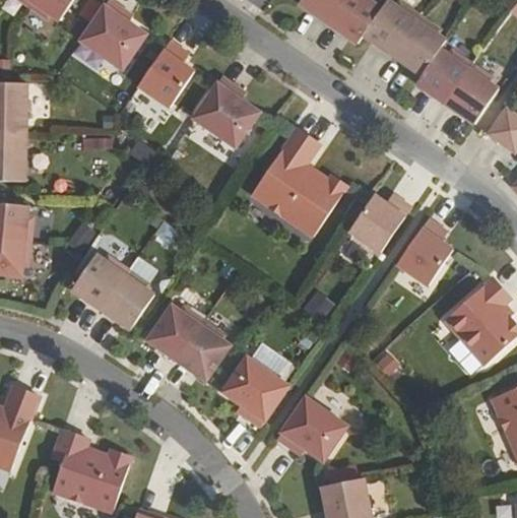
[(28,0),(25,4),(48,18),(49,15),(57,20),(72,0),(28,0)]
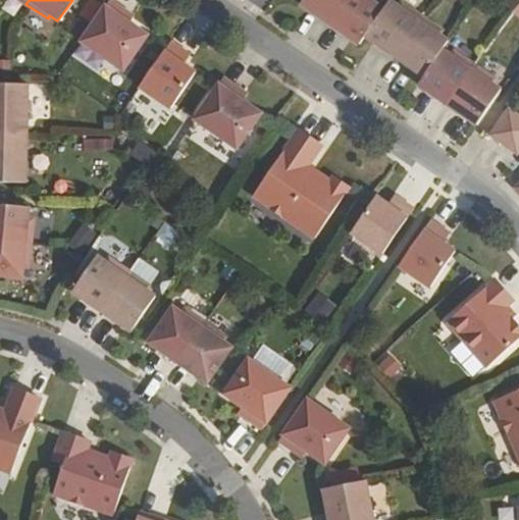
[(122,9),(109,0),(107,0),(80,41),(122,69),(146,35),(117,15),(122,9)]
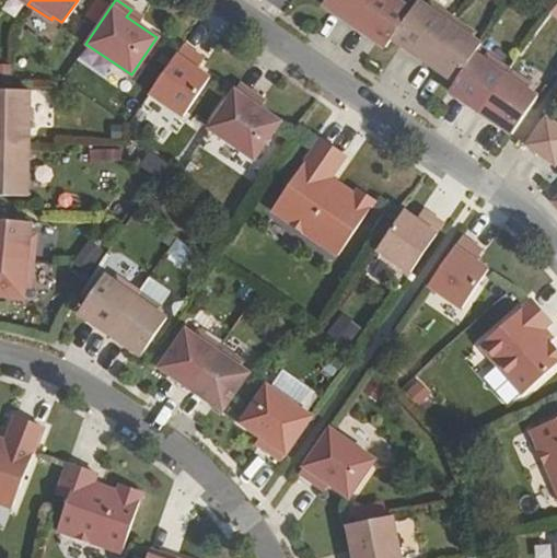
[(323,0),(321,3),(352,24),(369,0),(323,0)]
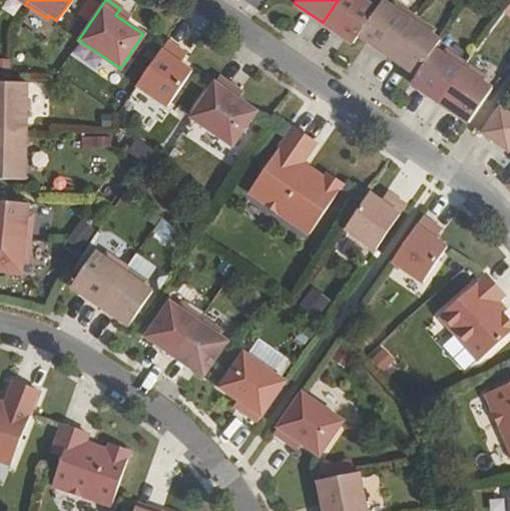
[(338,0),(323,22),(352,42),(358,34),(376,8),(368,1),(369,0),(338,0)]
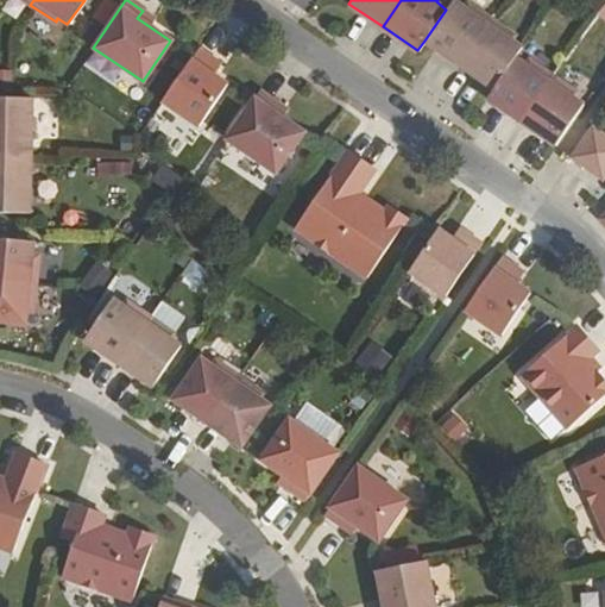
[(446,10),(424,41),(457,63),(490,17),(467,2),(464,7),(452,0),(446,10)]
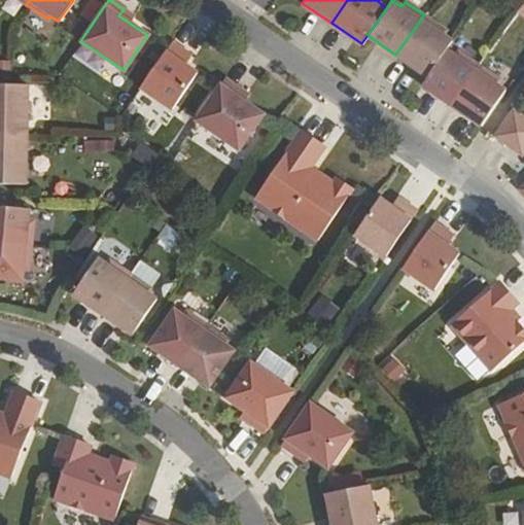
[(502,0),(501,2),(522,18),(523,14),(523,0),(502,0)]
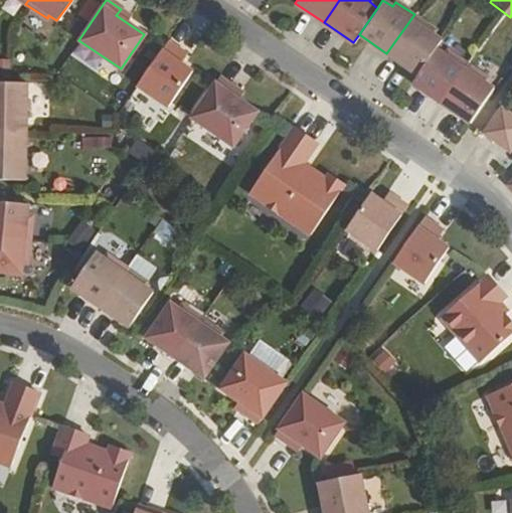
[(414,14),(386,53),(416,73),(435,48),(441,39),(432,33),(435,29),(414,14)]
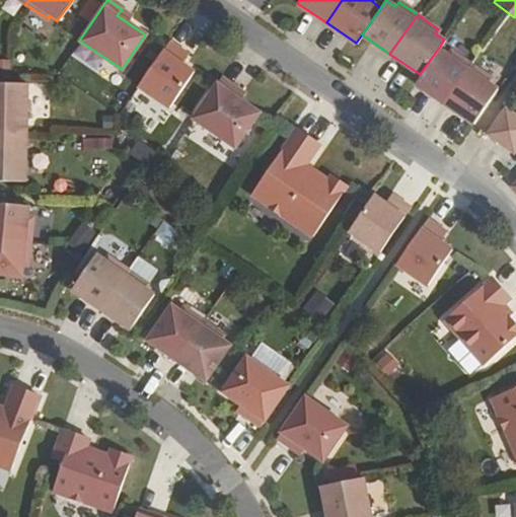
[(181,50),(167,42),(137,85),(170,107),(195,71),(175,59),(181,50)]
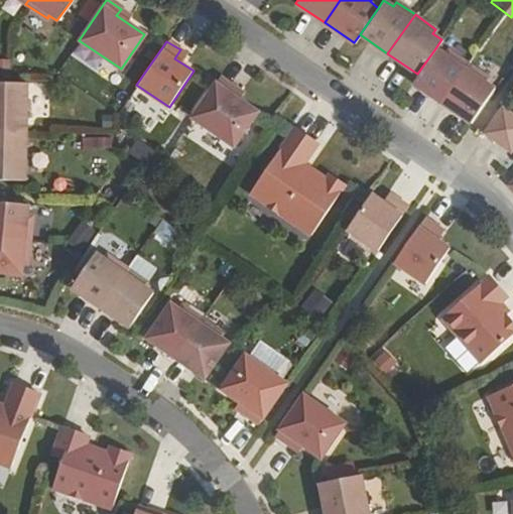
[(417,74),(411,83),(439,103),(468,63),(447,50),(444,54),(435,48),(417,74)]
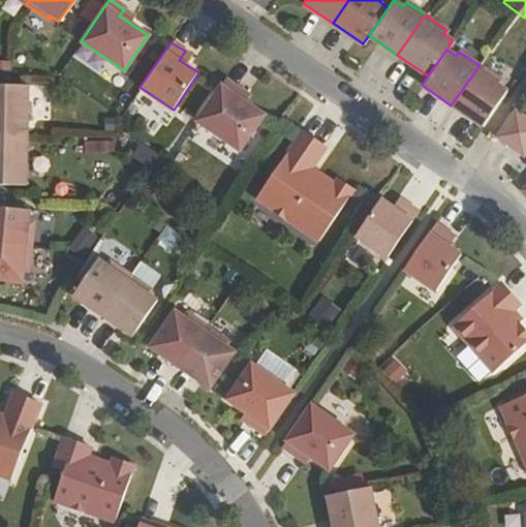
[(451,105),(481,126),(506,90),(497,85),(500,81),(480,65),(451,105)]
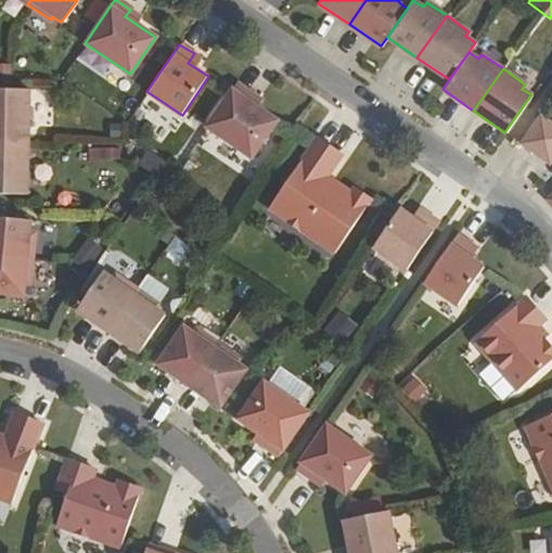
[(251,91),(235,82),(205,127),(251,156),(277,119),(245,99),(251,91)]
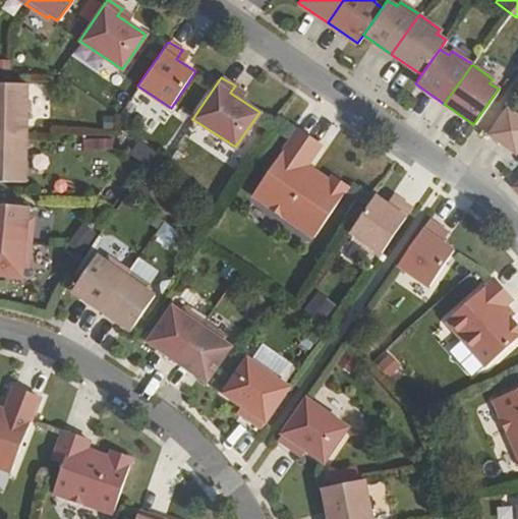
[(0,131),(26,132),(29,84),(0,81),(0,131)]
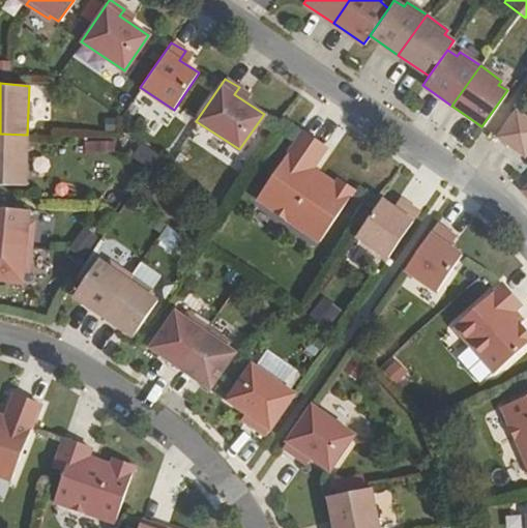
[(526,121),(526,118),(515,111),(497,137),(510,146),(526,121)]
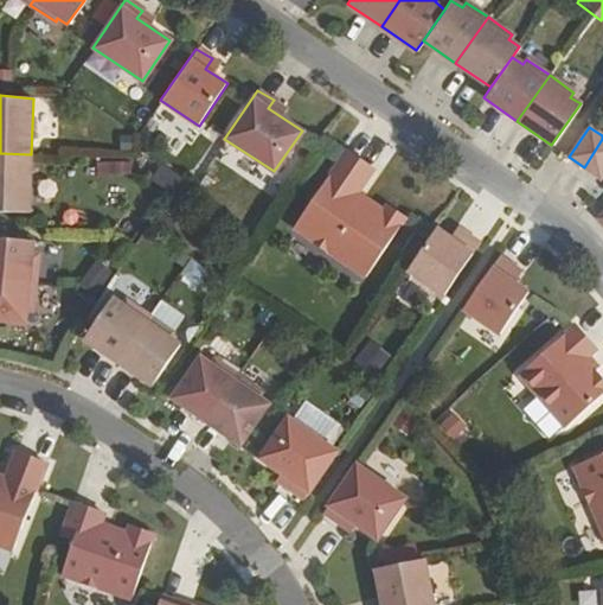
[(602,172),(602,139),(584,167),(600,178),(602,172)]
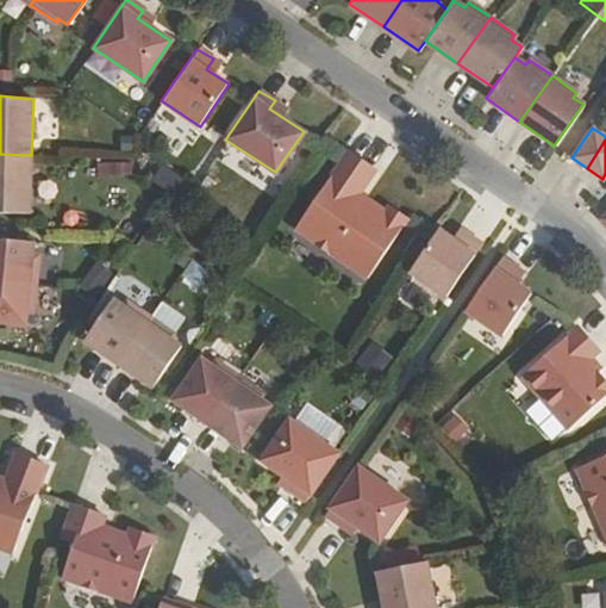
[(367,278),(406,219),(388,206),(385,212),(367,200),(364,205),(355,198),(374,171),(347,152),(294,229),(367,278)]
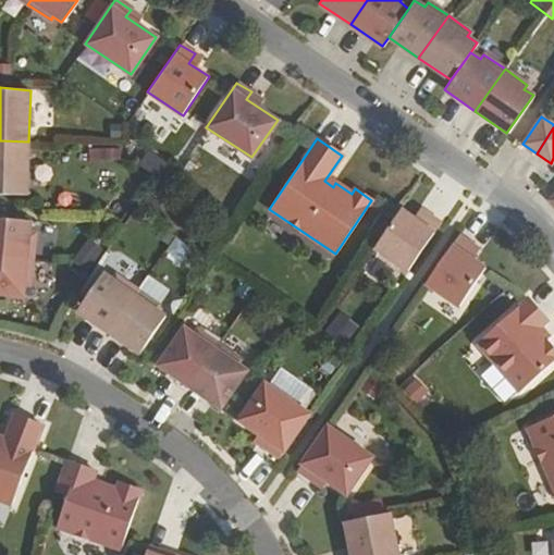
[(0,193),(26,195),(28,142),(0,140),(0,193)]
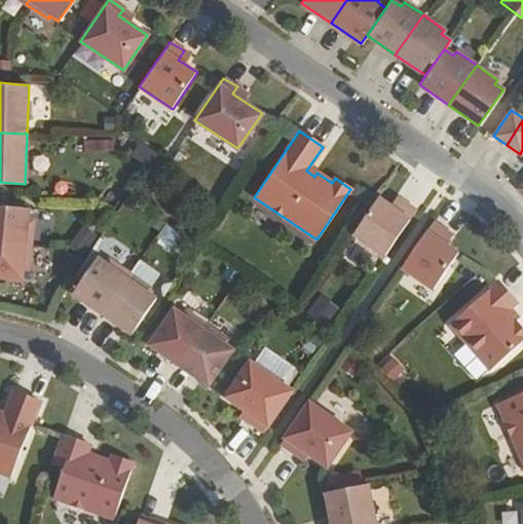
[(76,150),(108,150),(108,137),(76,138),(76,150)]
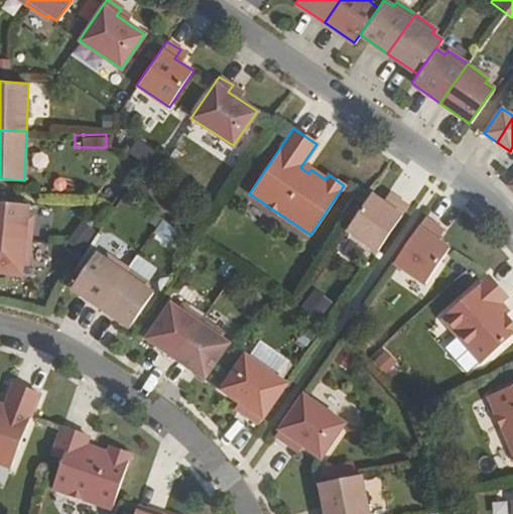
[(132,136),(124,150),(148,164),(156,151),(132,136)]
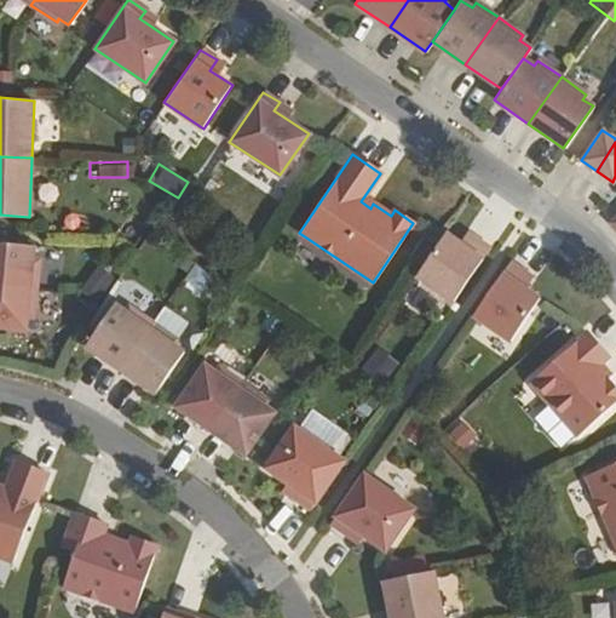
[(465,247),(473,236),(466,232),(459,242),(465,247)]
